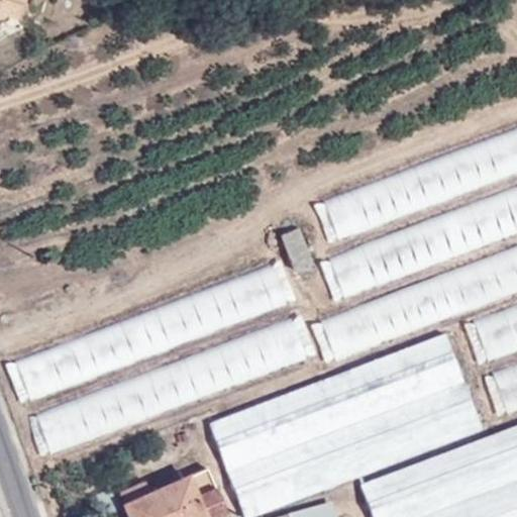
[(0,0),(0,18),(7,16),(18,20),(24,0),(0,0)]
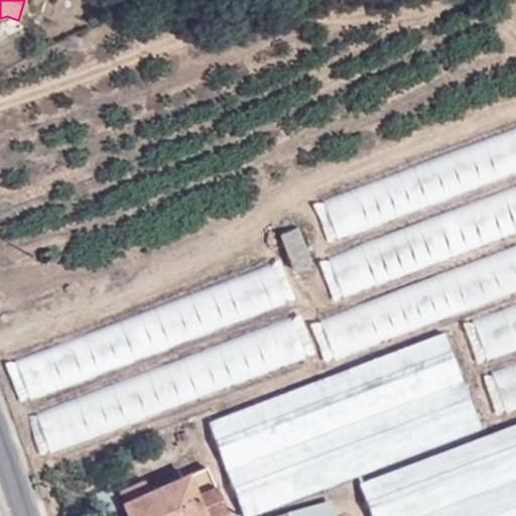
[(515,173),(515,134),(324,204),(336,239),(515,173)]
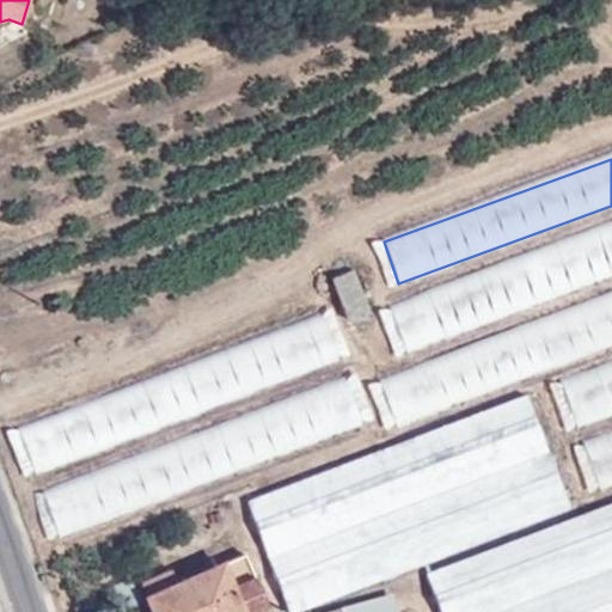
[(611,271),(611,227),(391,311),(407,350),(611,271)]
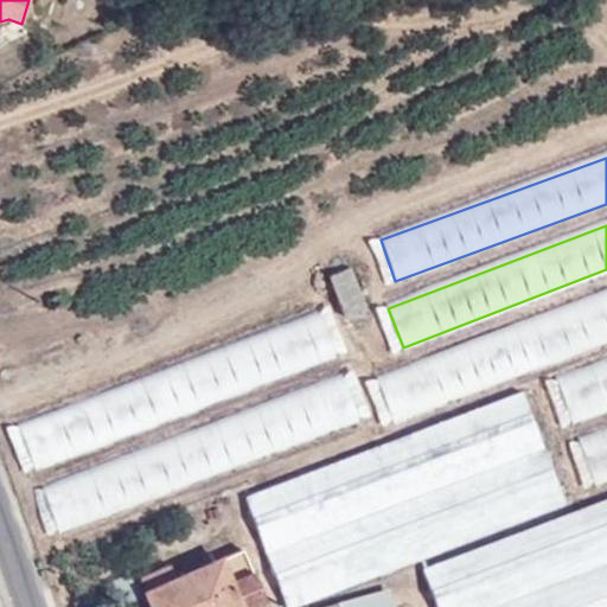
[(330,275),(347,320),(369,312),(350,267),(330,275)]
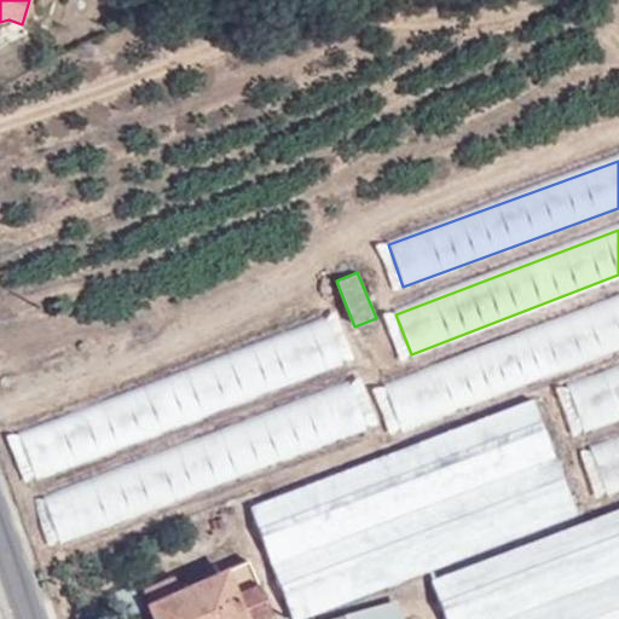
[(64,312),(61,302),(47,306),(50,317),(64,312)]
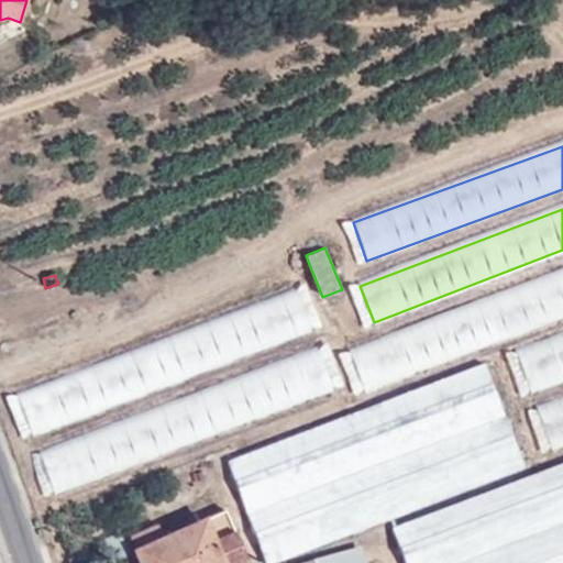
[(562,317),(562,276),(345,360),(359,395),(562,317)]
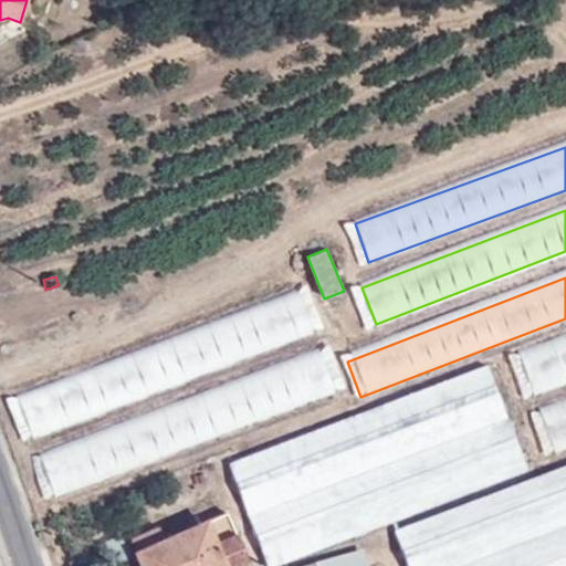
[(318,329),(304,293),(14,404),(28,440),(318,329)]
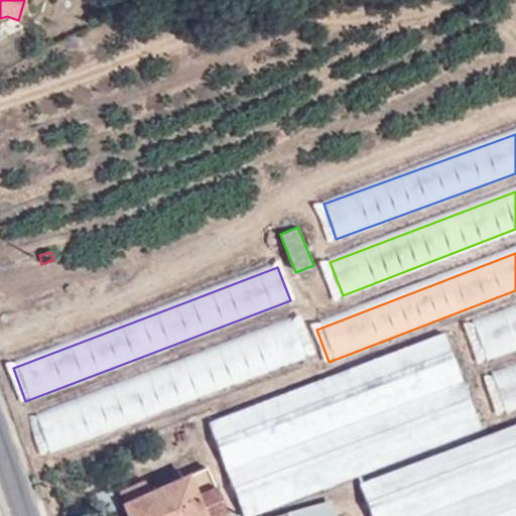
[(515,348),(515,307),(467,327),(480,362),(515,348)]
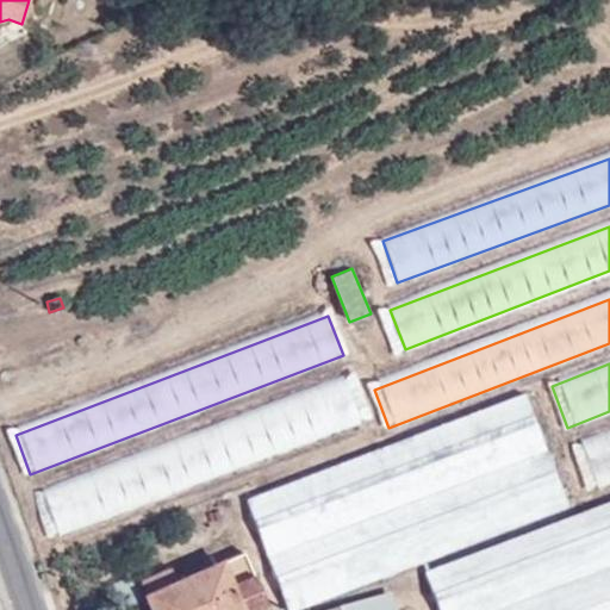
[(368,419),(353,378),(38,496),(54,537),(368,419)]
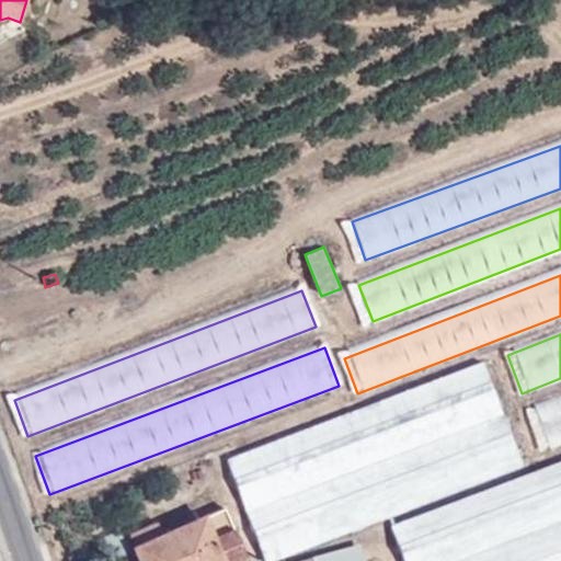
[(503,414),(483,364),(228,459),(247,511),(503,414)]
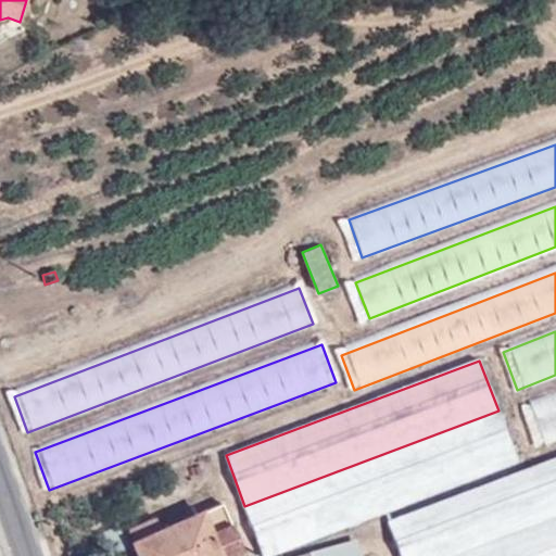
[(352,394),(350,387),(215,447),(222,445),(352,394)]
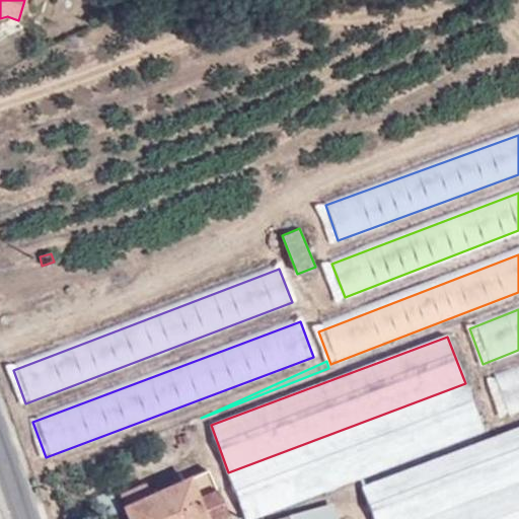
[(518,411),(518,372),(490,383),(502,417),(518,411)]
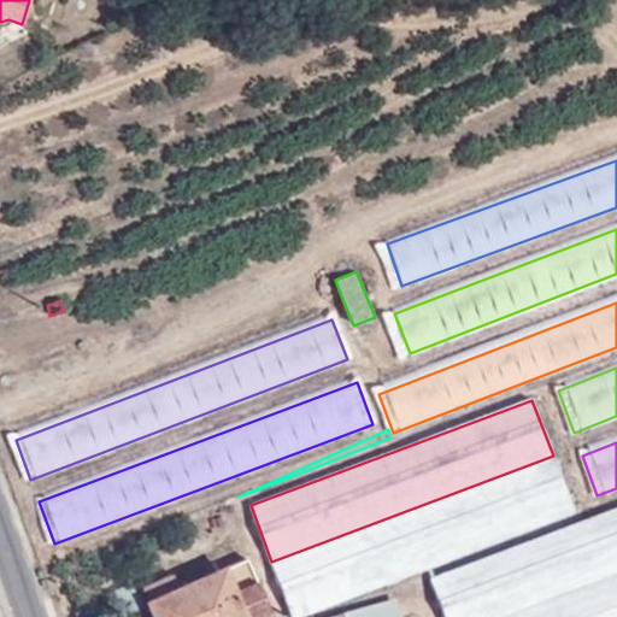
[(575,512),(553,456),(271,562),(292,616),(297,616),(340,601),(575,512)]
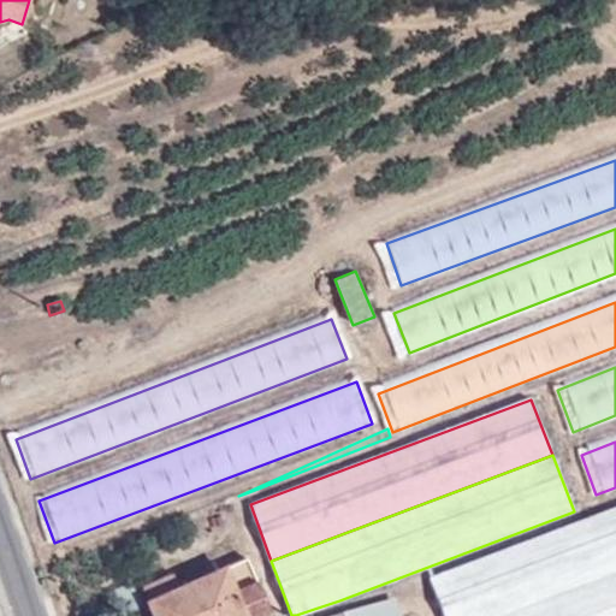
[(615,508),(430,578),(444,615),(498,615),(615,572),(615,508)]
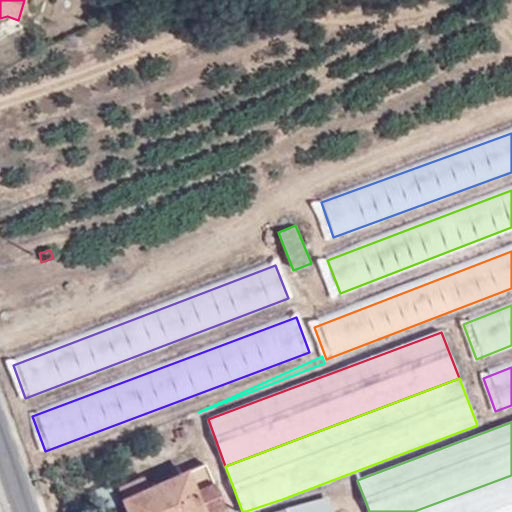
[(120,488),(129,511),(216,511),(225,508),(206,465),(149,490),(144,477),(120,488)]
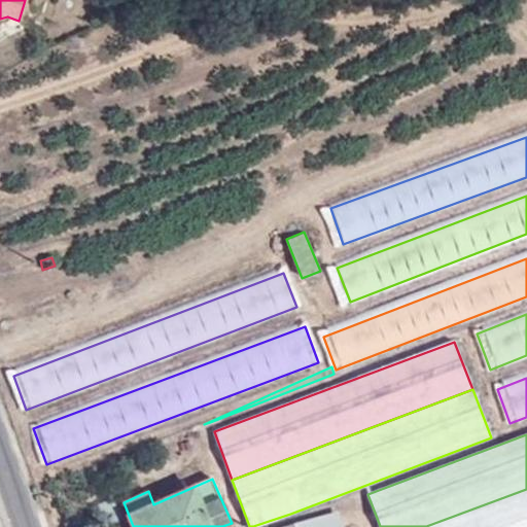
[(526,526),(526,489),(426,526),(526,526)]
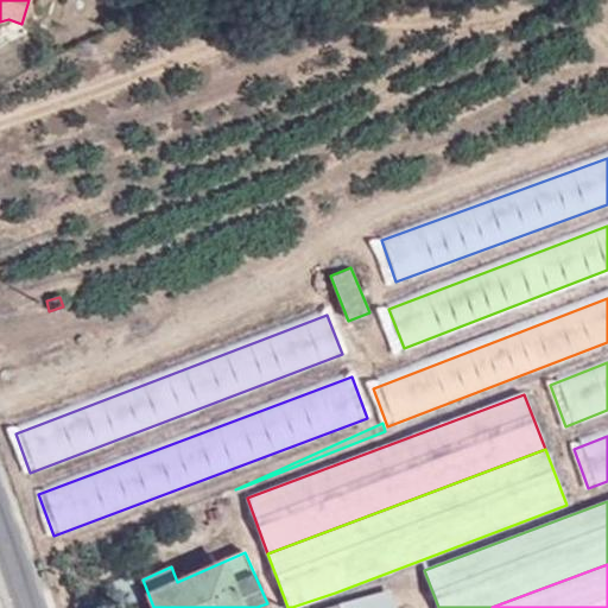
[(396,607),(391,590),(339,606),(339,607),(396,607)]
